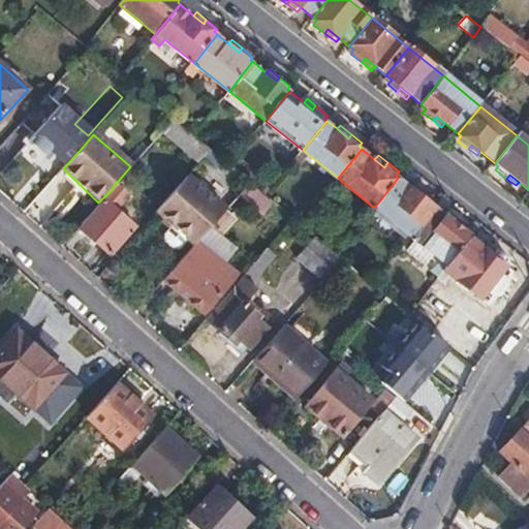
[(187,176),(158,209),(173,221),(178,227),(181,229),(192,241),(196,244),(198,242),(226,211),(187,176)]
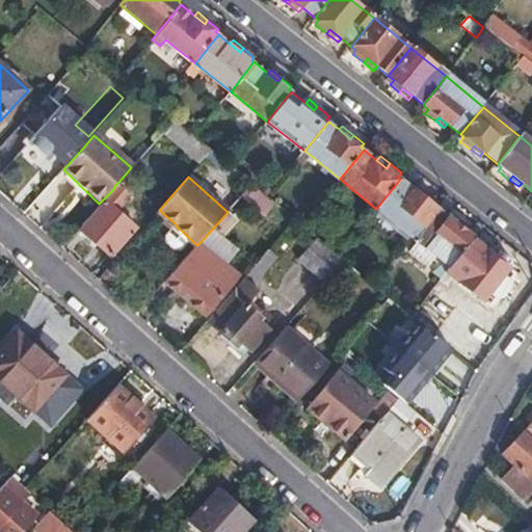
[(400,179),(376,209),(414,238),(437,208),(435,206),(437,203),(427,194),(425,198),(415,190),(400,179)]
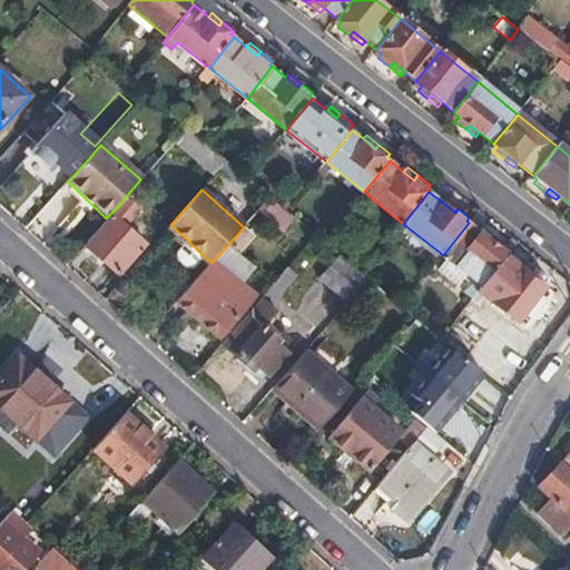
[(106,218),(85,243),(119,273),(141,248),(146,254),(159,239),(156,236),(157,234),(161,228),(156,223),(140,241),(124,226),(136,210),(123,199),(121,203),(107,217),(106,218)]
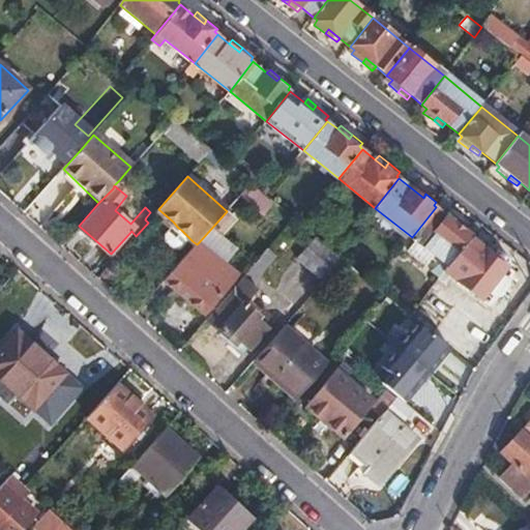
[(416,186),(413,189),(423,198),(425,194),(416,186)]
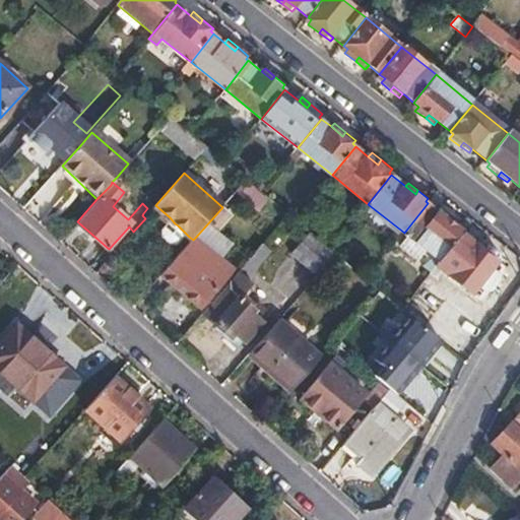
[(243,186),(239,200),(262,206),(265,192),(243,186)]
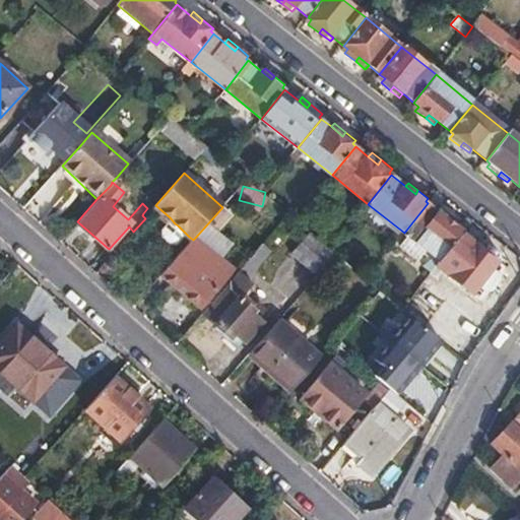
[(428,203),(404,233),(441,262),(463,234),(464,232),(461,231),(464,226),(454,218),(450,221),(441,214),(428,203)]
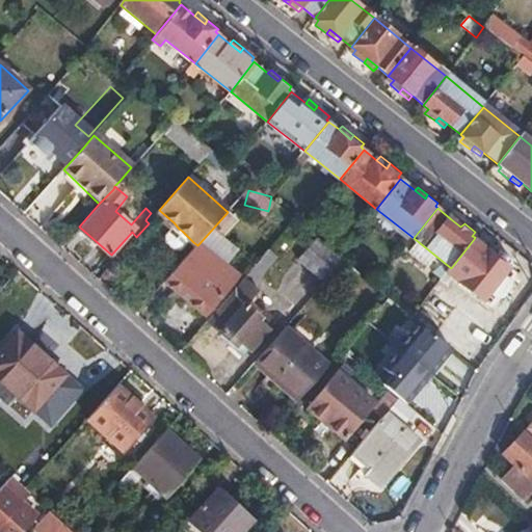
[(455,215),(451,219),(460,227),(464,223),(455,215)]
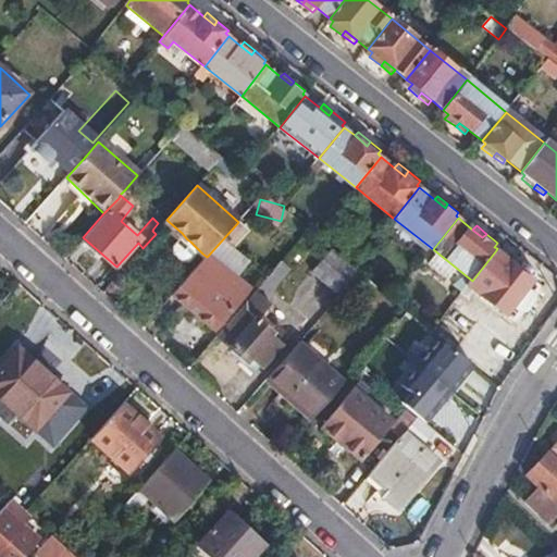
[(190,242),(187,239),(182,246),(182,254),(188,260),(197,260),(202,254),(190,242)]
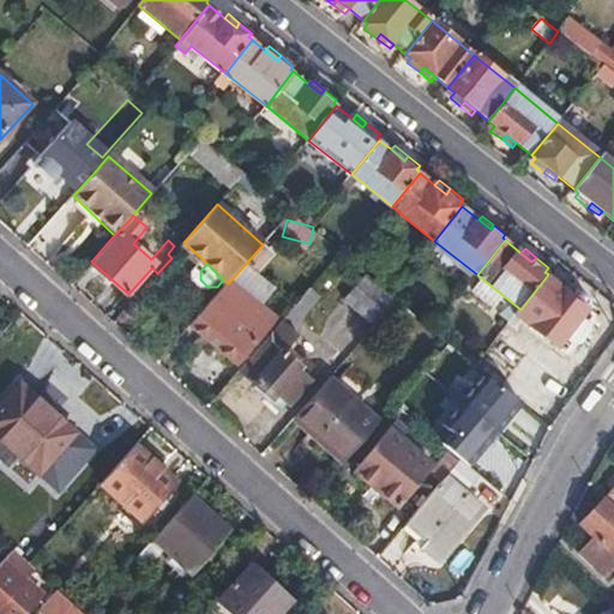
[(344,300),(375,326),(398,302),(391,296),(366,275),(344,300)]
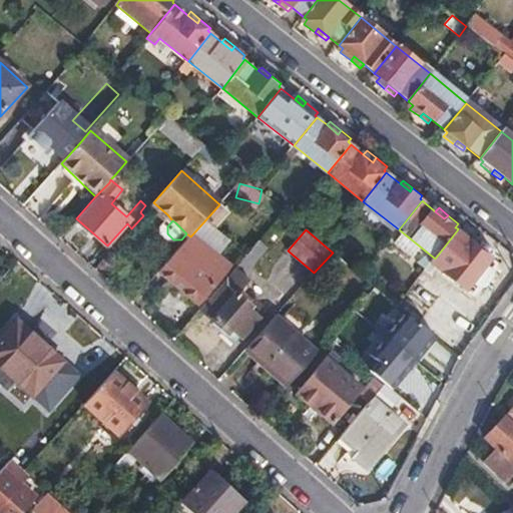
[(457,230),(435,259),(431,264),(470,295),(472,293),(477,297),(482,291),(487,294),(501,277),(497,274),(502,267),(495,261),(498,255),(487,246),(483,251),(457,230)]
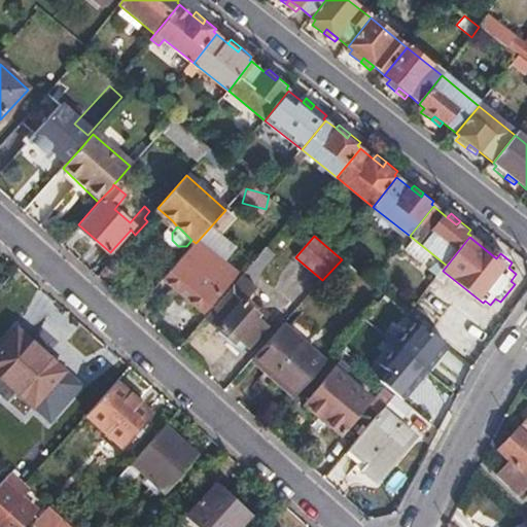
[(188,251),(164,279),(202,313),(236,275),(198,241),(196,243),(188,251)]
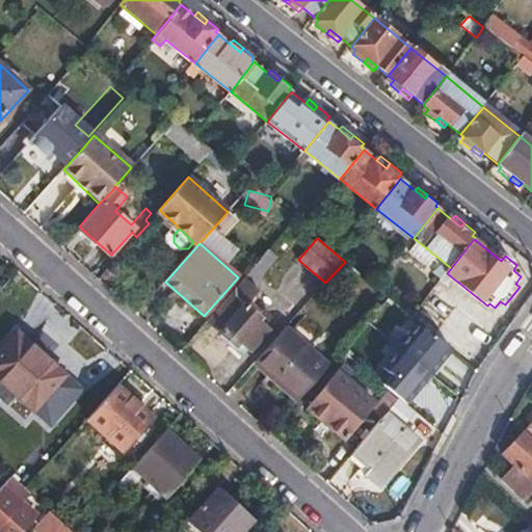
[(270,249),(208,320),(245,353),(266,329),(257,321),(260,318),(246,306),(259,292),(256,289),(264,278),(262,276),(278,257),(270,249)]
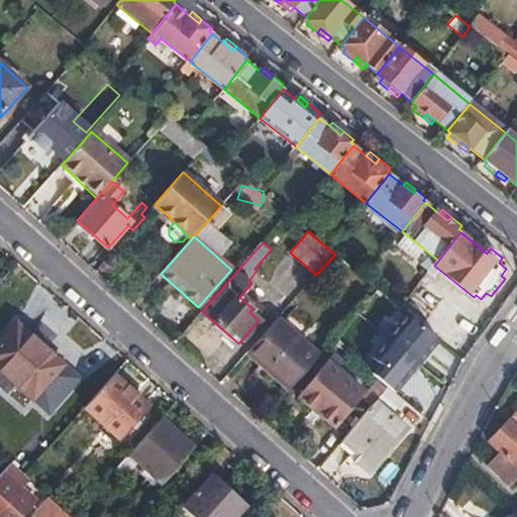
[(407,301),(428,313),(437,298),(415,286),(407,301)]
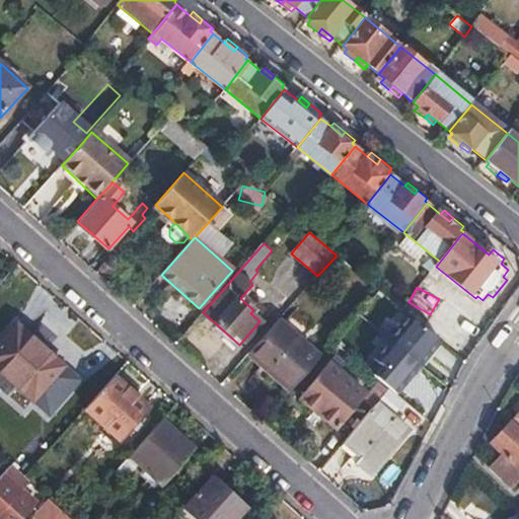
[(424,327),(442,342),(451,349),(471,321),(445,300),(424,327)]
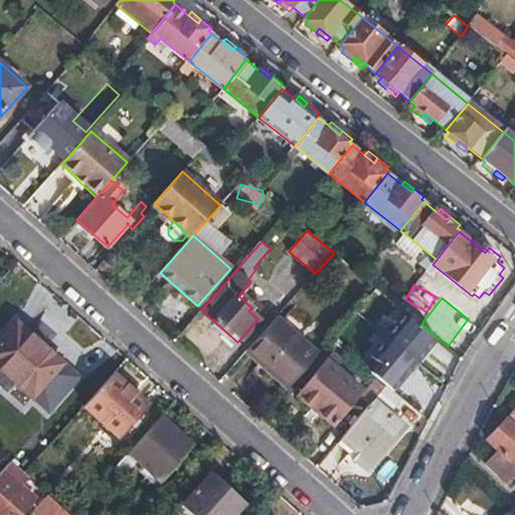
[(420,325),(407,314),(372,356),(403,381),(439,339),(420,325)]
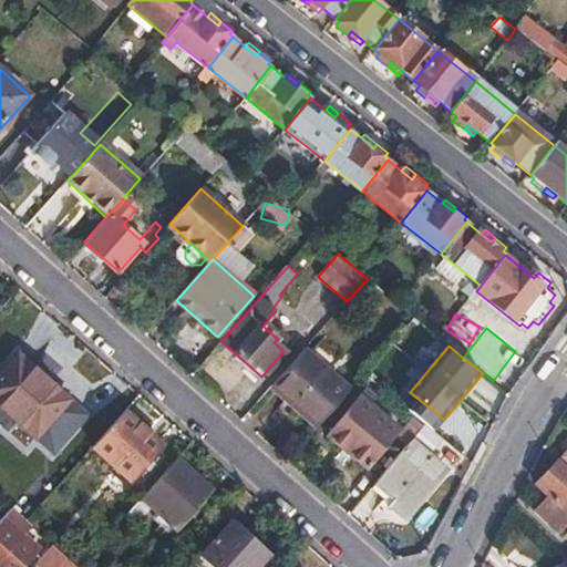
[(305,350),(276,383),(295,401),(290,405),(317,429),(351,391),(305,350)]
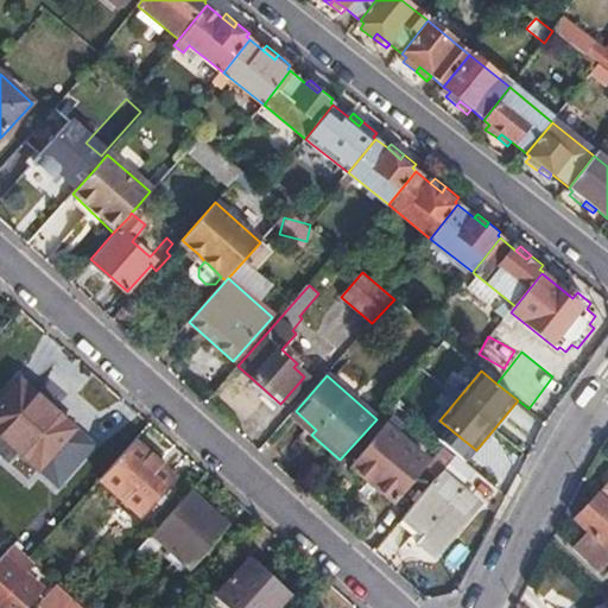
[(20,380),(0,401),(0,435),(37,468),(74,428),(20,380)]
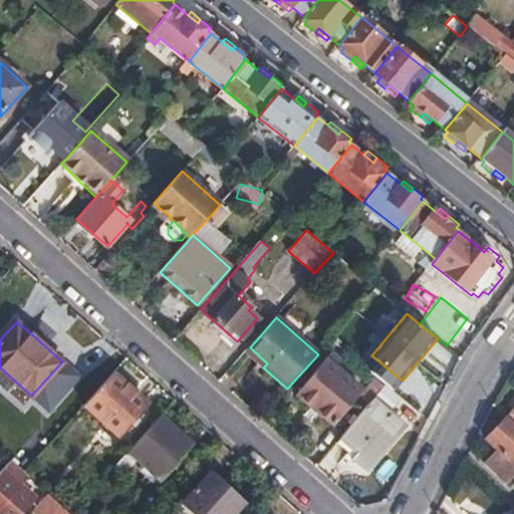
[(326,360),(298,395),(331,424),(360,391),(326,360)]
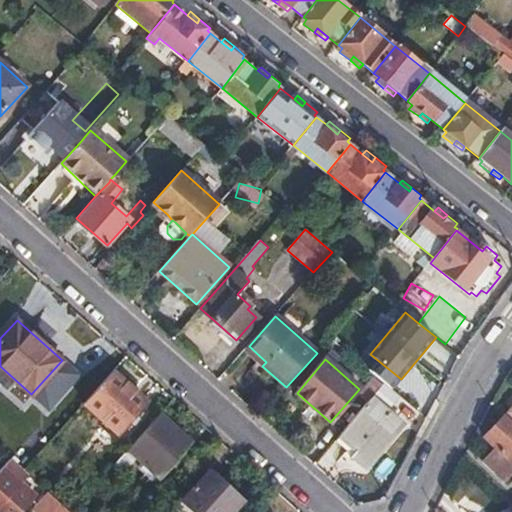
[(113,371),(84,404),(116,433),(145,401),(113,371)]
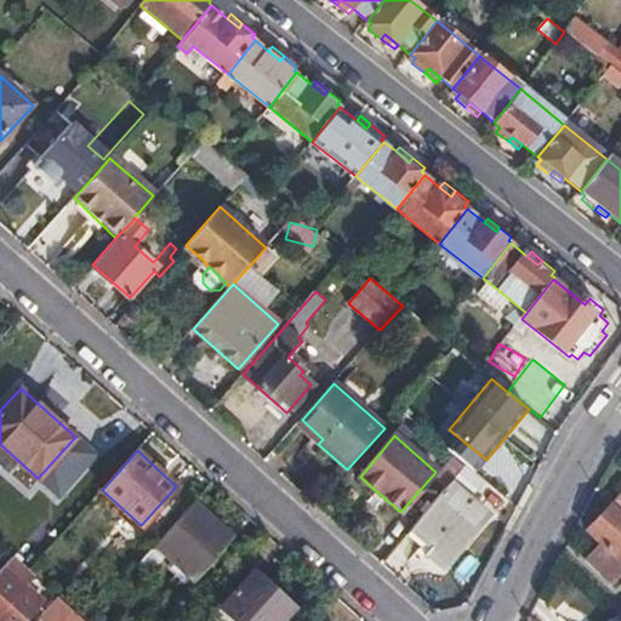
[(437,479),(446,488),(463,468),(454,460),(437,479)]
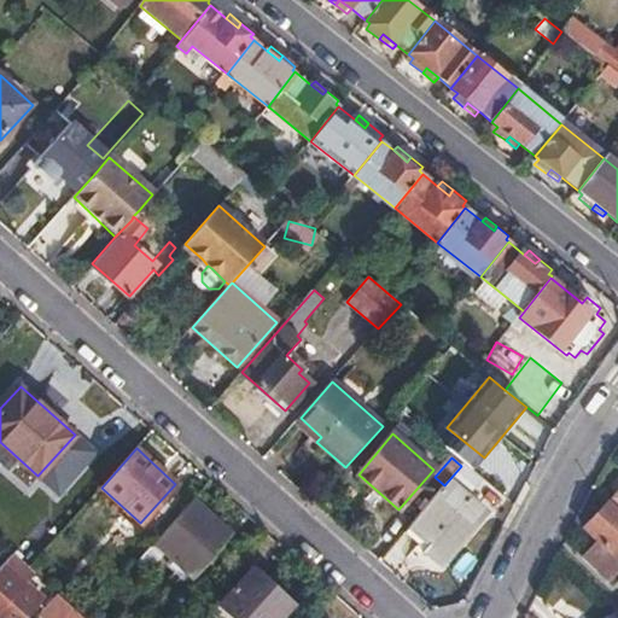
[(444,485),(410,526),(431,544),(426,552),(443,566),(487,513),(468,499),(484,479),(464,462),(461,466),(444,485)]
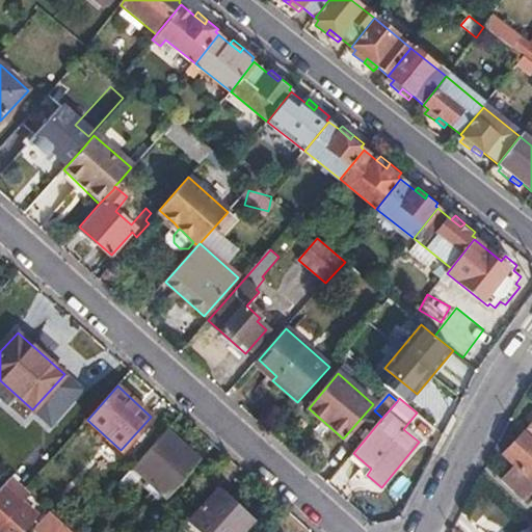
[(131,467),(140,476),(163,497),(197,459),(164,429),(131,467)]
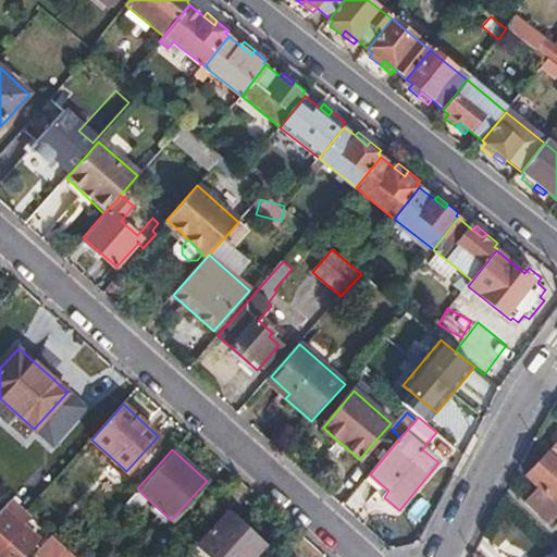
[(556,460),(548,453),(524,478),(535,487),(523,500),(544,521),(556,507),(556,460)]
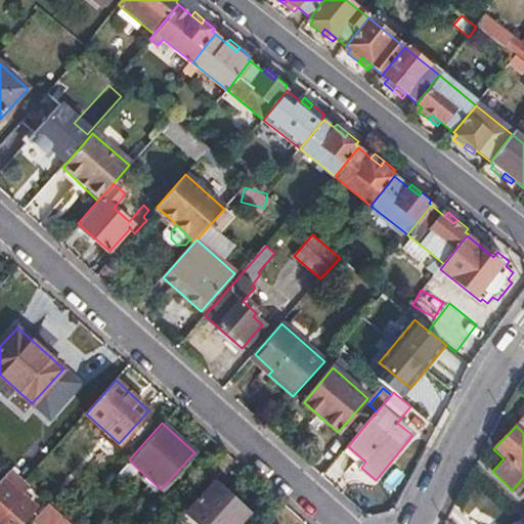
[(37,440),(10,469),(25,482),(50,452),(37,440)]
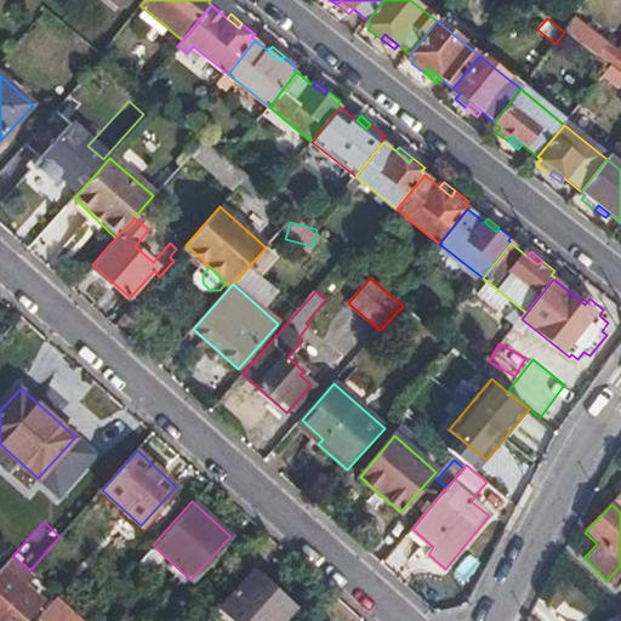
[(433,547),(412,529),(406,536),(428,554),(433,547)]
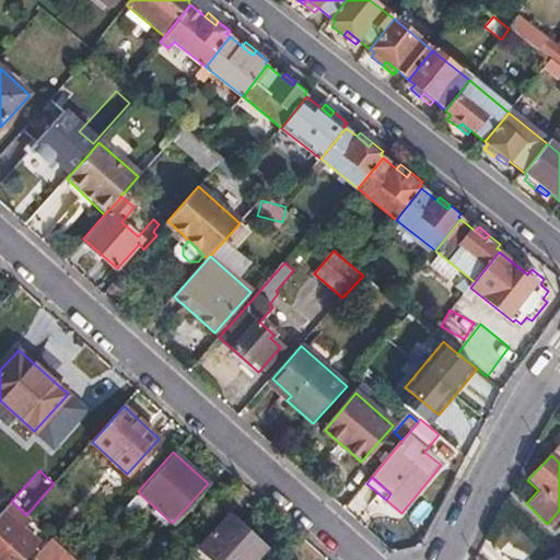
[(138,491),(120,510),(131,520),(148,501),(138,491)]
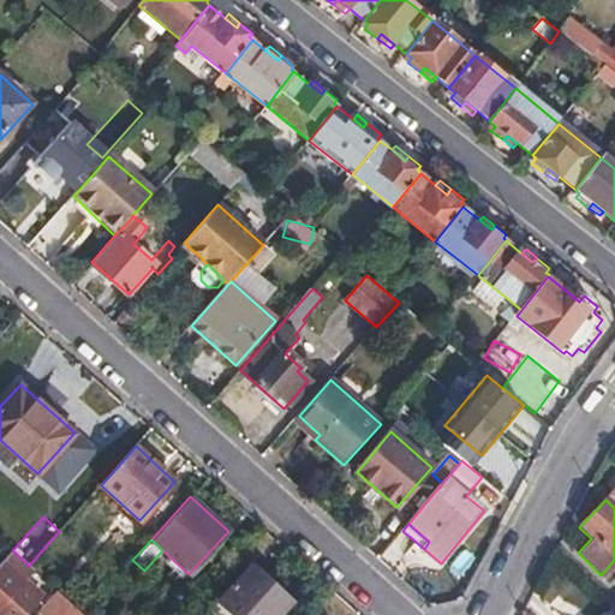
[(0,567),(0,614),(22,614),(41,596),(33,587),(27,593),(0,567)]
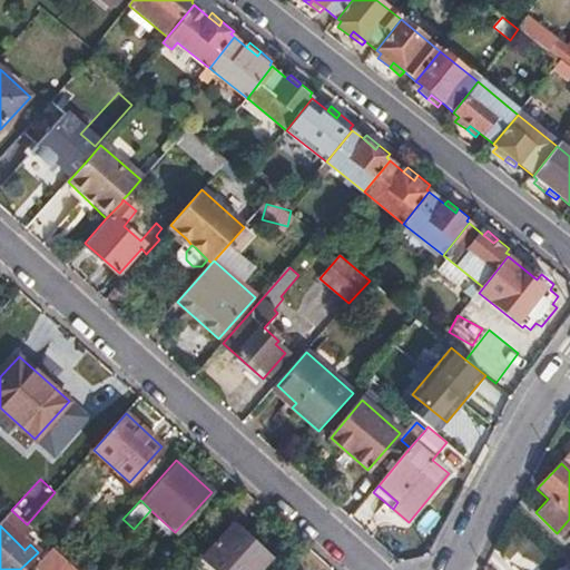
[(234,526),(204,558),(217,569),(257,569),(269,558),(234,526)]
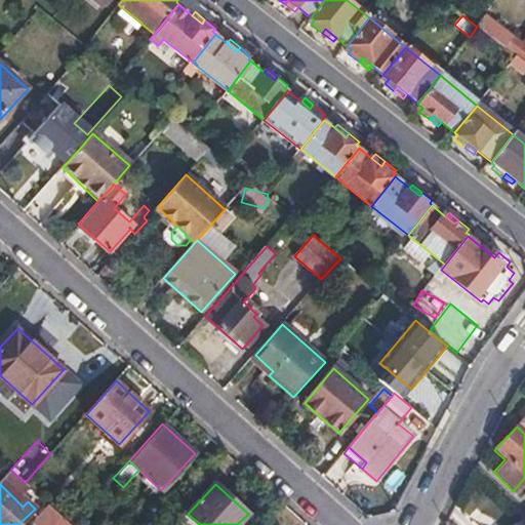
[(56,499),(48,505),(70,524),(71,524),(77,519),(56,499)]
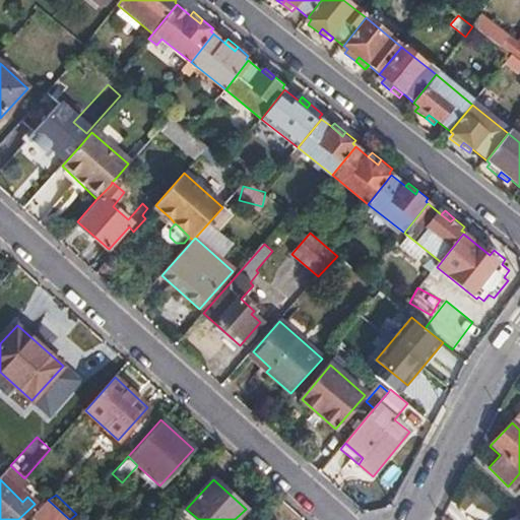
[(69,519),(48,500),(38,511),(47,519),(69,519)]
